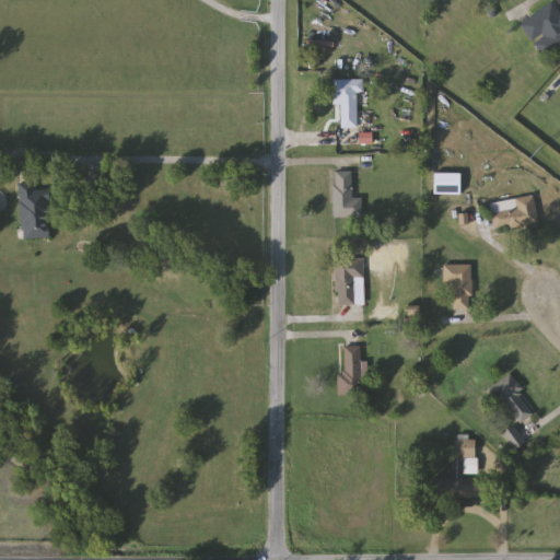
[(559,10),(559,45),(540,56),(522,21),(556,2),(559,10)]
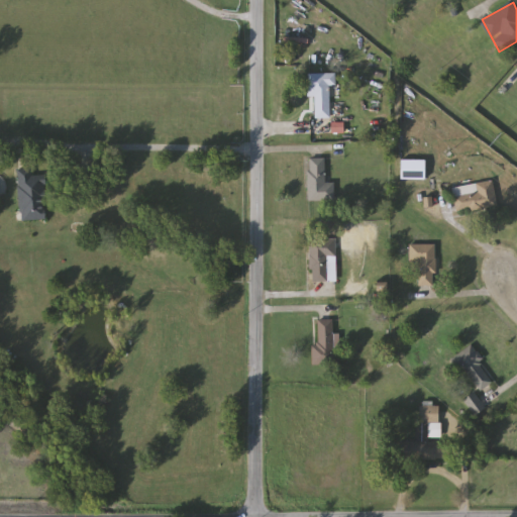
[(332,74),(332,119),(316,119),(316,97),(308,97),(308,74),(332,74)]
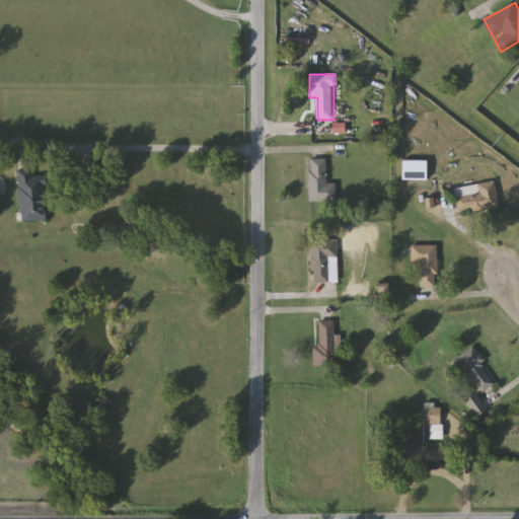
[(337,183),(337,201),(310,202),(309,159),(326,159),(327,184),(337,183)]
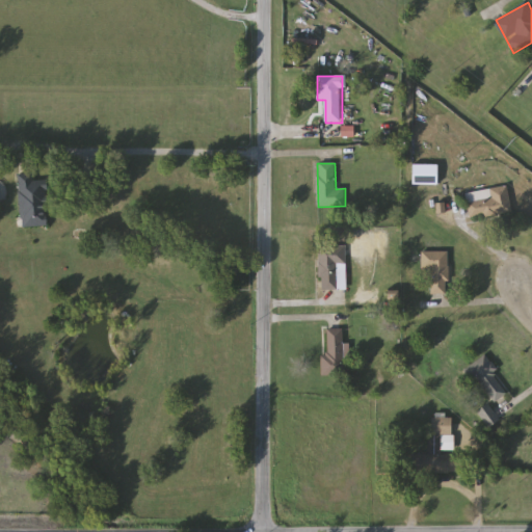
[(20,173),(34,171),(34,181),(47,181),(50,225),(23,228),(20,173)]
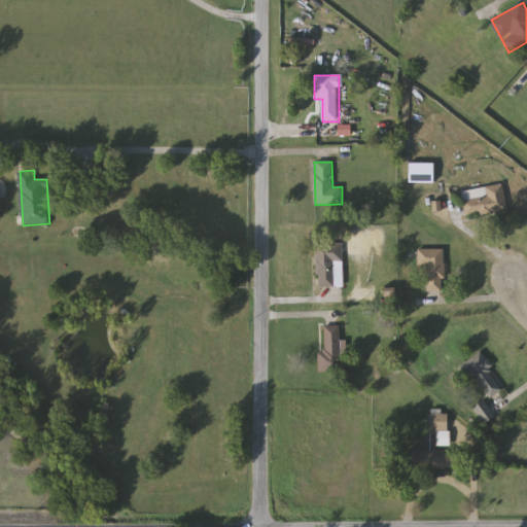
[(507,211),(465,217),(461,191),(503,184),(507,211)]
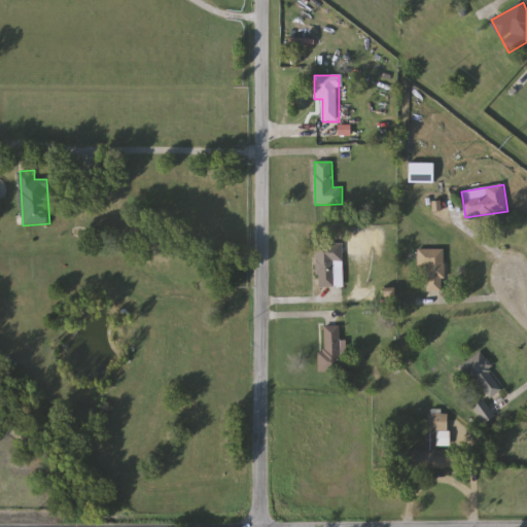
[(316,243),(342,243),(342,287),(316,287),(316,243)]
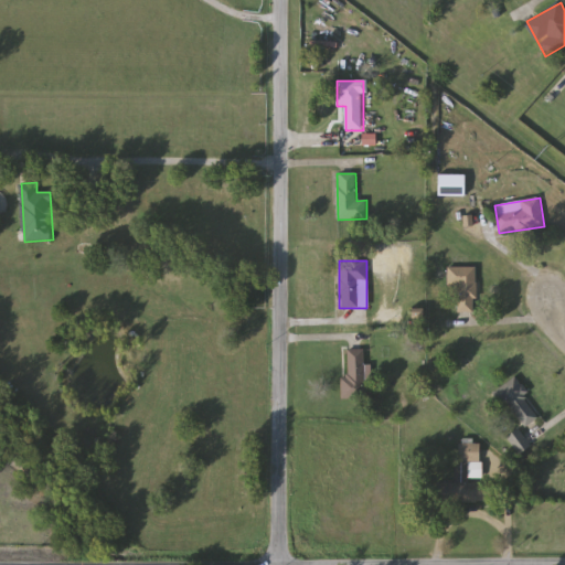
[(448,286),(448,267),(477,267),(477,312),(459,312),(459,286),(448,286)]
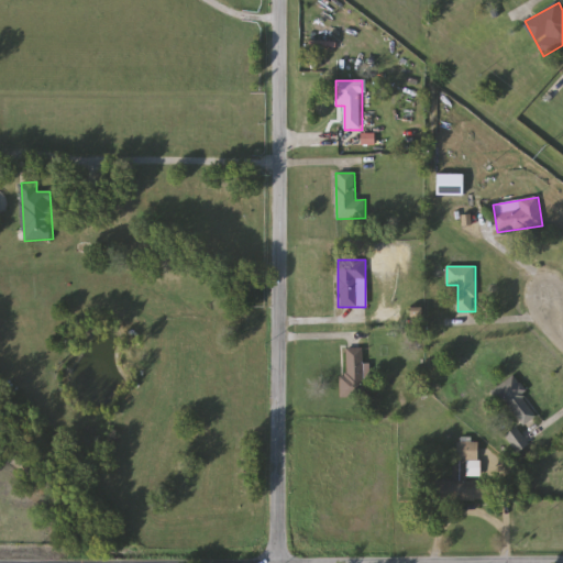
[(346,349),(367,349),(367,397),(341,397),(341,374),(346,374),(346,349)]
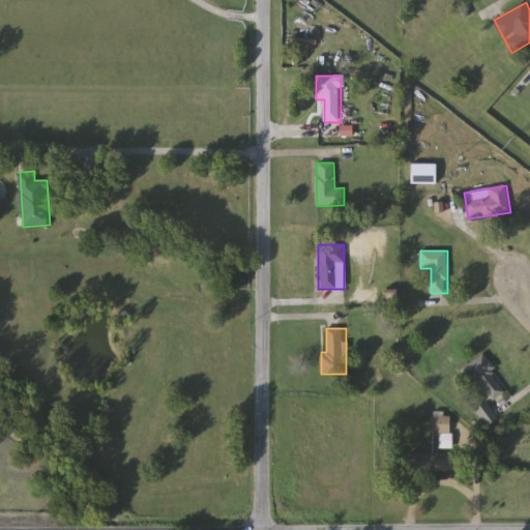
[(506,391),(493,402),(465,367),(483,353),(497,369),(491,373),(506,391)]
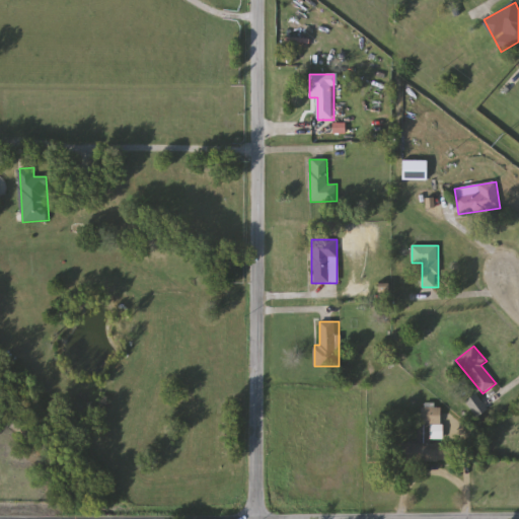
[(467,402),(477,395),(488,411),(477,418),(467,402)]
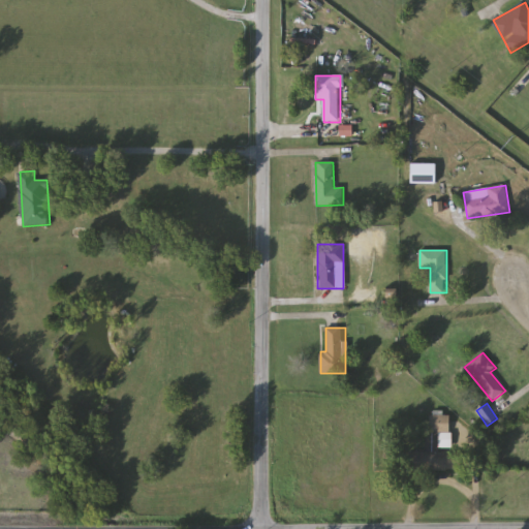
[(461,470),(426,470),(427,414),(450,414),(450,432),(438,432),(438,453),(461,453),(461,470)]
